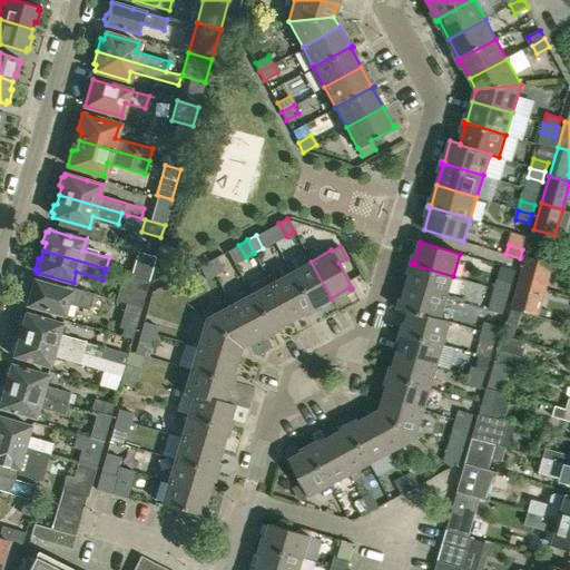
[(131,275),(148,281),(155,259),(137,255),(131,275)]
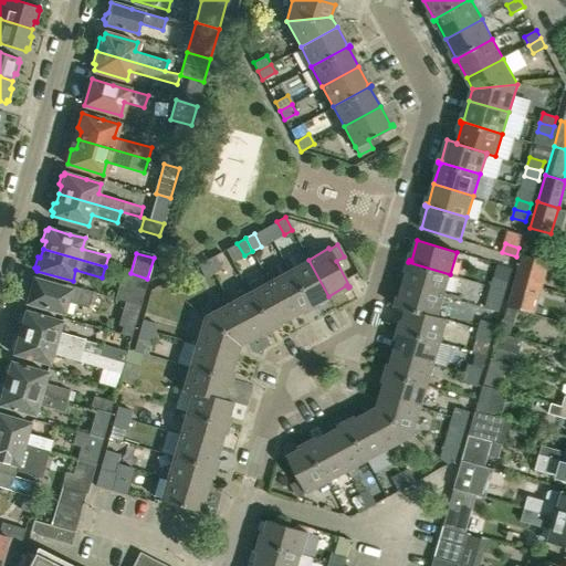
[(516,279),(542,286),(548,262),(523,254),(516,279)]
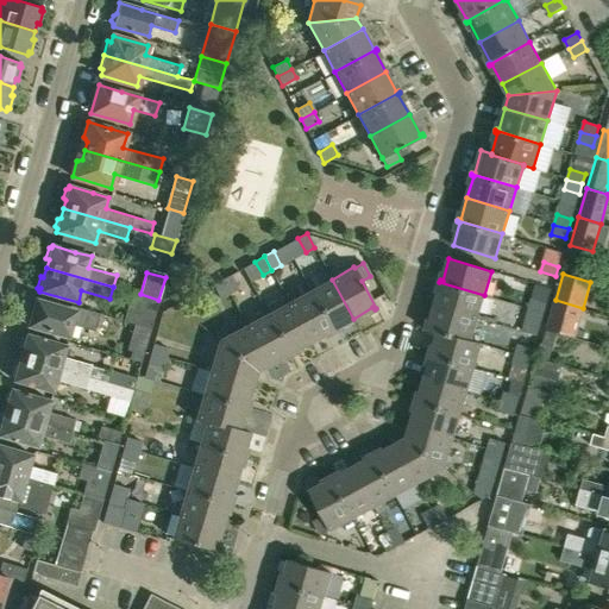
[(221,280),(230,294),(238,289),(231,275),(221,280)]
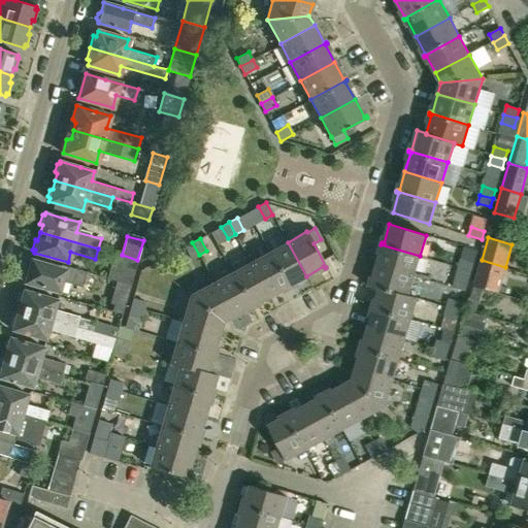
[(191,259),(199,255),(192,242),(185,246),(191,259)]
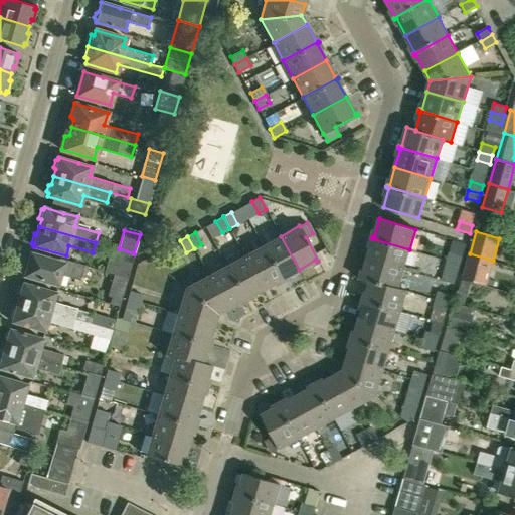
[(282,279),(299,270),(281,236),(263,245),(282,281),(283,281),(282,279)]
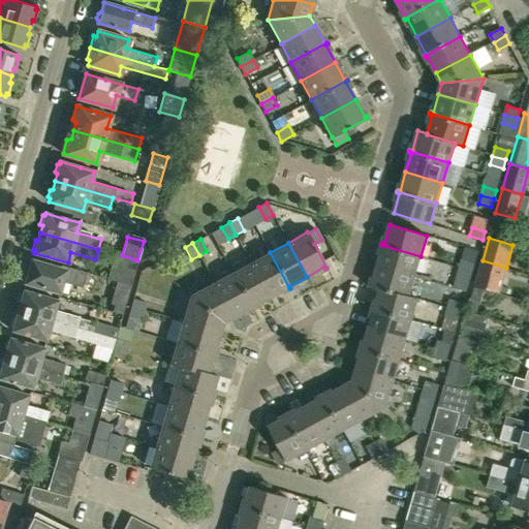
[(414,276),(421,256),(381,245),(381,246),(383,246),(378,266),(414,276)]
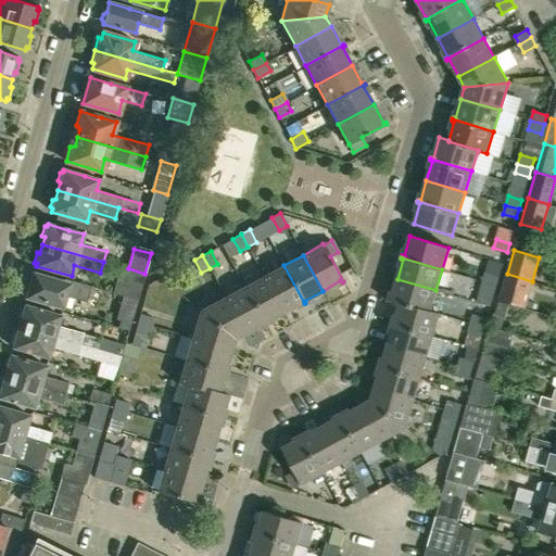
[(303,304),(304,303),(283,265),(264,276),(283,312),(302,302),(303,304)]
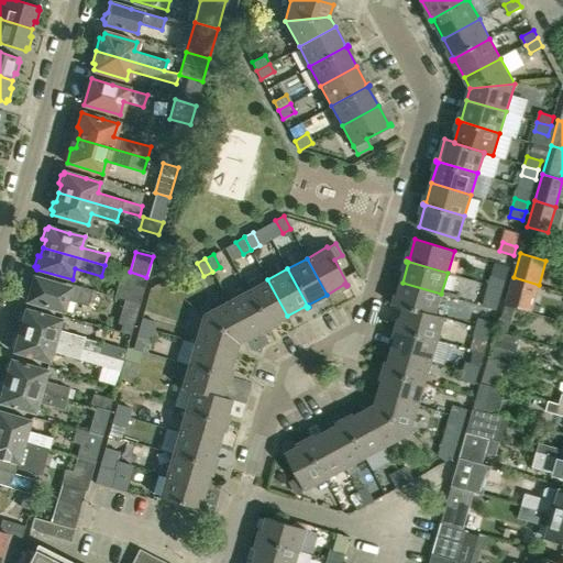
[(146,277),(130,272),(121,269),(113,296),(122,298),(139,304),(146,277)]
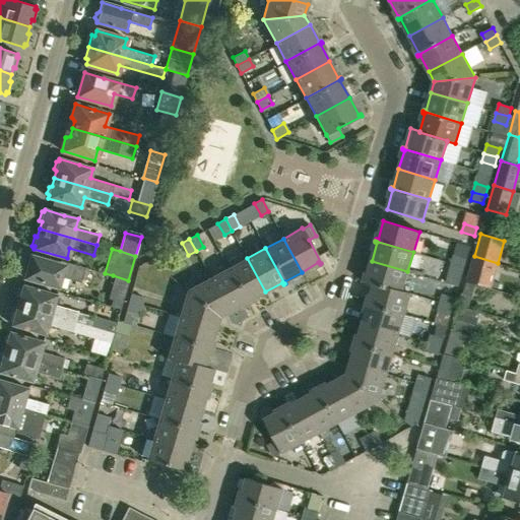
[(451,264),(464,267),(466,259),(454,255),(451,264)]
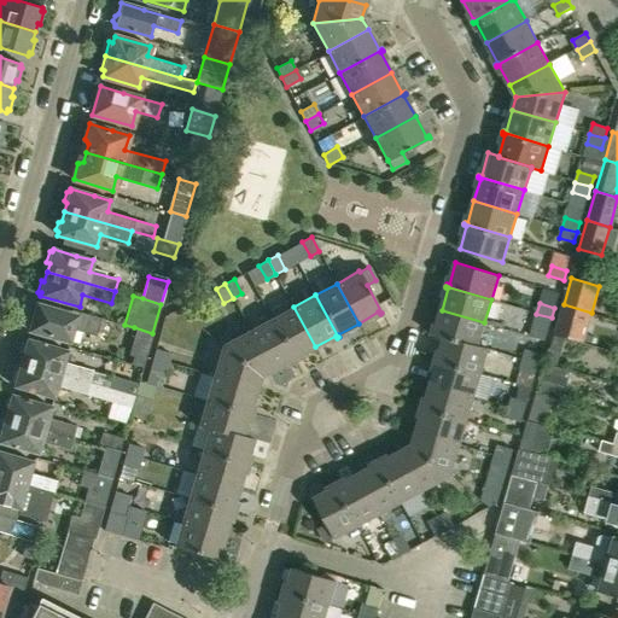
[(87,319),(60,312),(38,304),(34,316),(31,315),(28,327),(30,328),(30,330),(69,342),(71,330),(95,336),(101,318),(88,314),(87,319)]
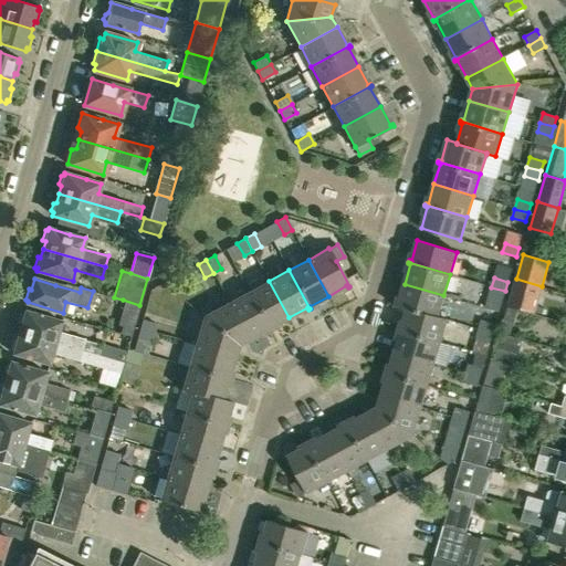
[(534,313),(542,286),(516,279),(509,306),(534,313)]
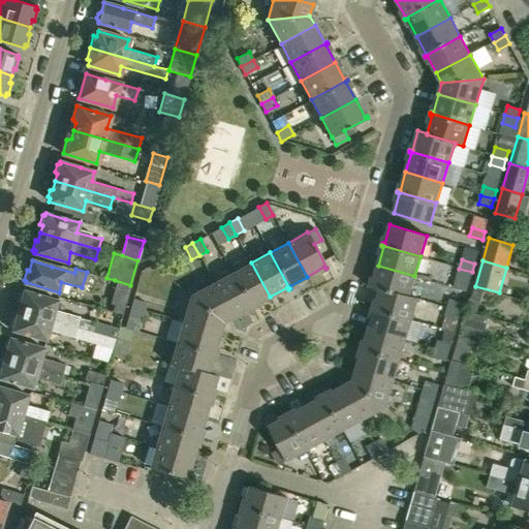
[(252,306),(270,297),(251,262),(232,273),(252,309),(253,308),(252,306)]
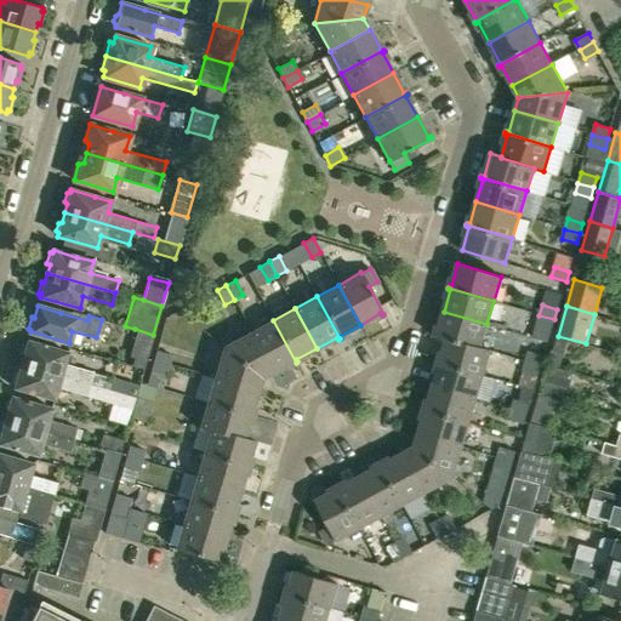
[(480,348),(480,347),(486,324),(444,312),(437,334),(434,334),(433,336),(446,340),(446,339),(480,348)]
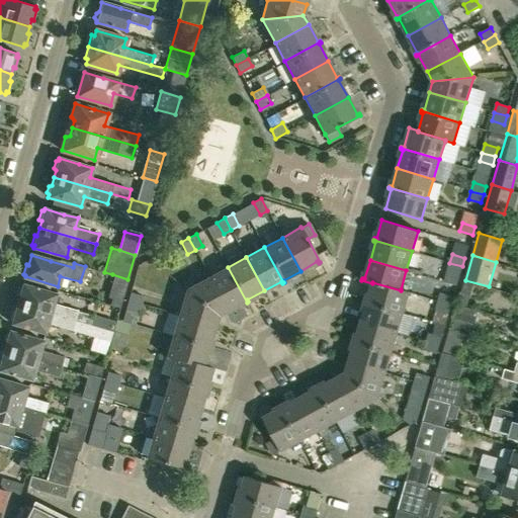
[(460,274),(462,266),(449,263),(447,271),(460,274)]
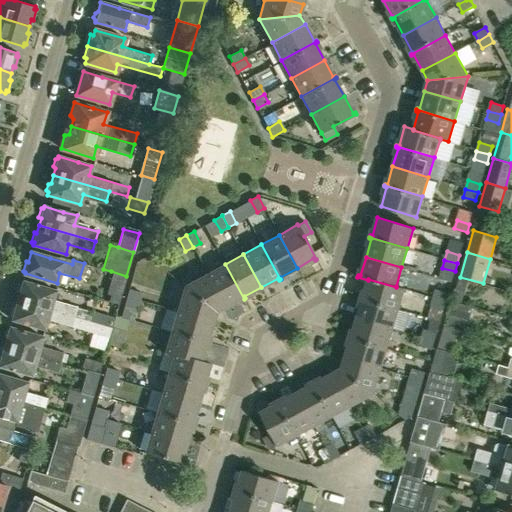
[(243,299),(244,299),(225,264),(207,274),(225,307),(242,297),(243,299)]
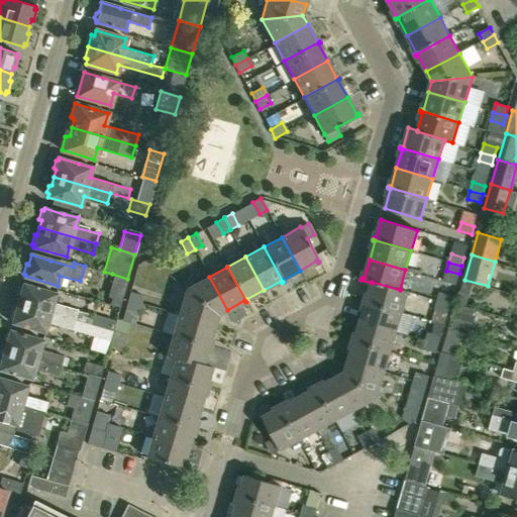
[(446,271),(443,282),(455,286),(456,286),(459,274),(446,271)]
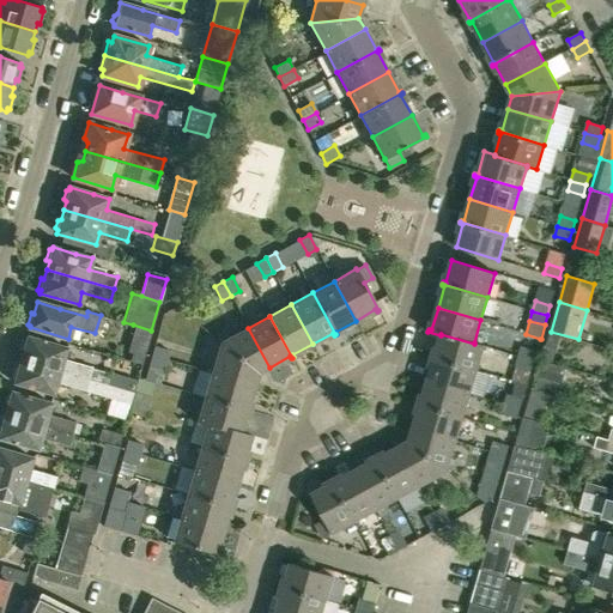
[(141,364),(151,331),(133,325),(125,352),(131,354),(128,360),(141,364)]
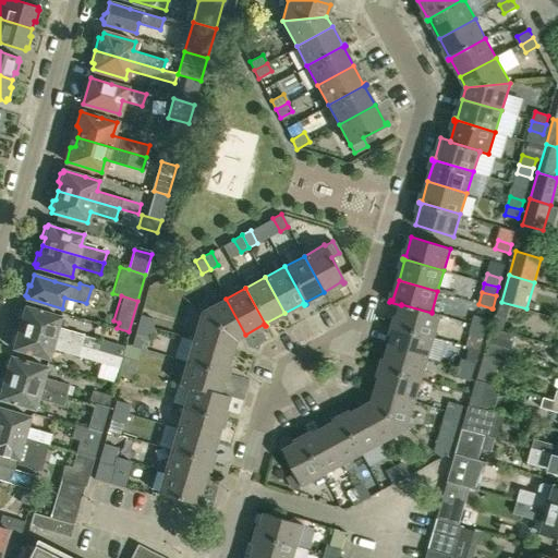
[(235,340),(245,335),(226,299),(201,312),(235,340)]
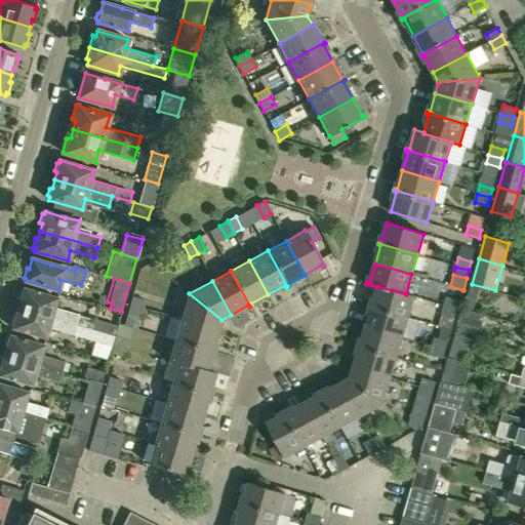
[(481,288),(472,285),(468,296),(475,298),(477,299),(481,288)]
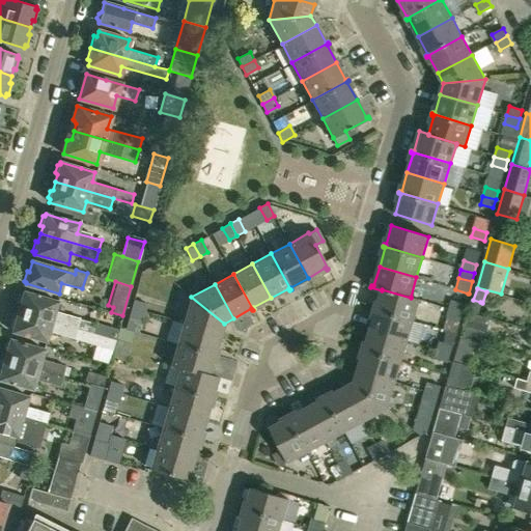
[(420,299),(411,297),(411,298),(382,289),(382,290),(376,308),(374,308),(374,309),(413,320),(420,299)]
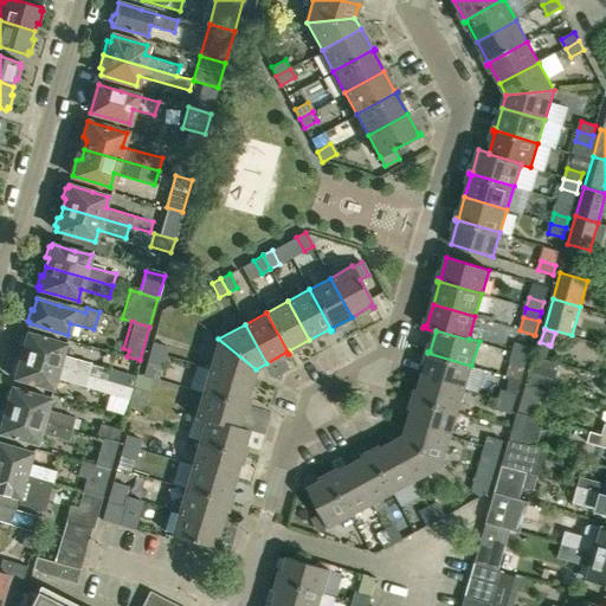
[(65,343),(50,340),(26,333),(26,336),(24,335),(20,346),(23,347),(20,355),(105,380),(109,368),(62,355),(65,343)]
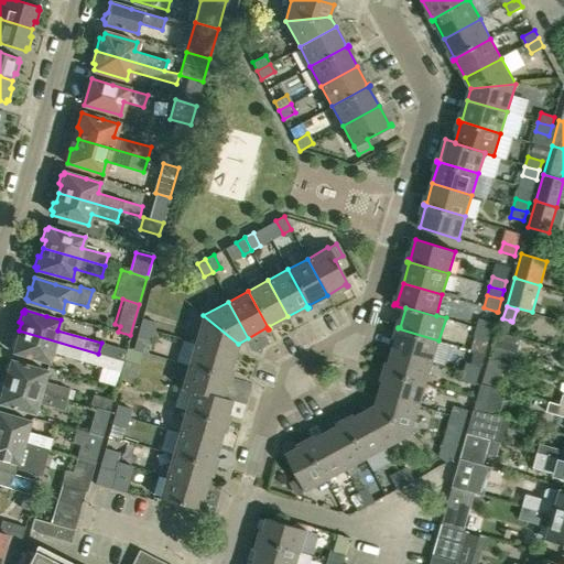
[(235,355),(238,344),(203,315),(195,344),(235,355)]
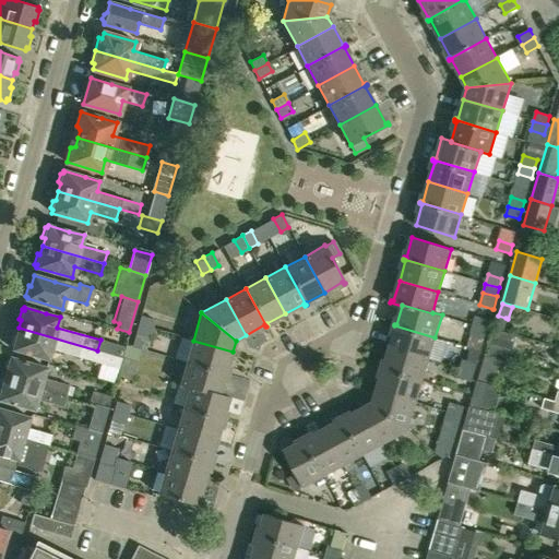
[(473,325),(487,329),(489,320),(476,316),(473,325)]
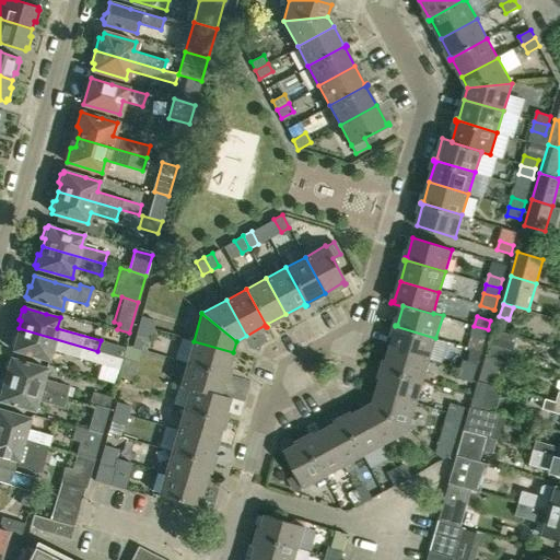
[(139,326),(153,330),(155,322),(141,317),(139,326)]
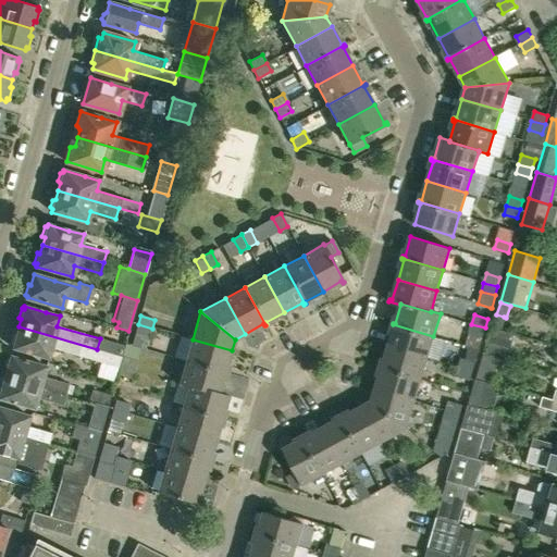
[(149,337),(152,329),(138,324),(136,334),(149,337)]
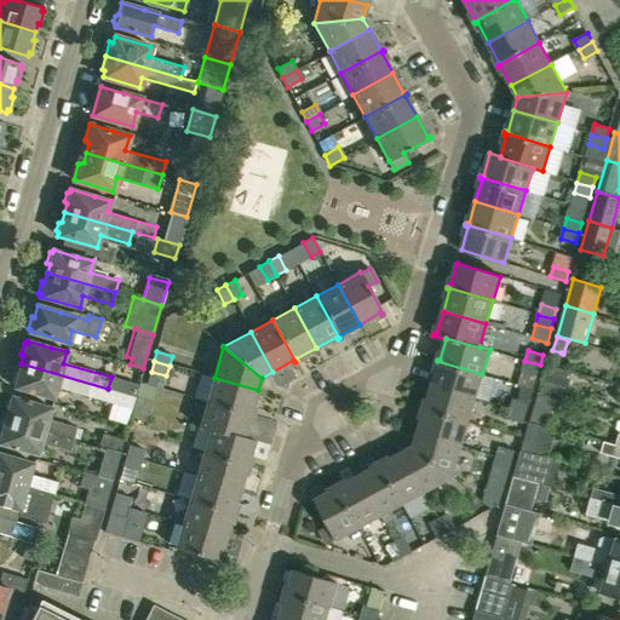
[(476,399),(482,374),(437,361),(436,362),(438,363),(432,385),(476,399)]
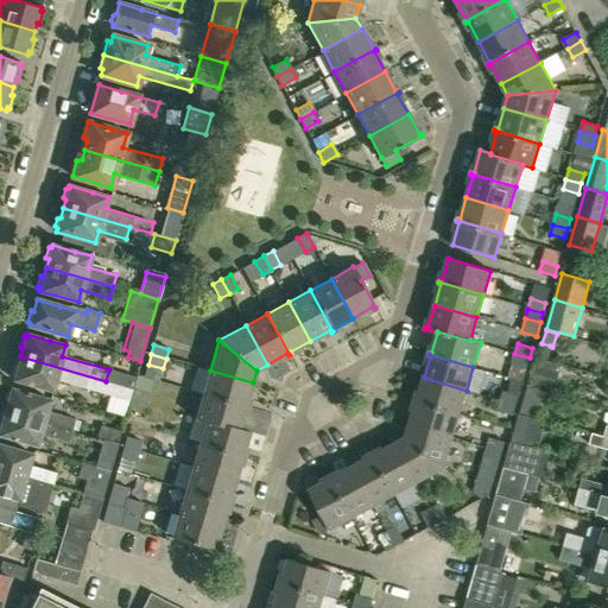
[(526,368),(530,358),(514,354),(512,363),(526,368)]
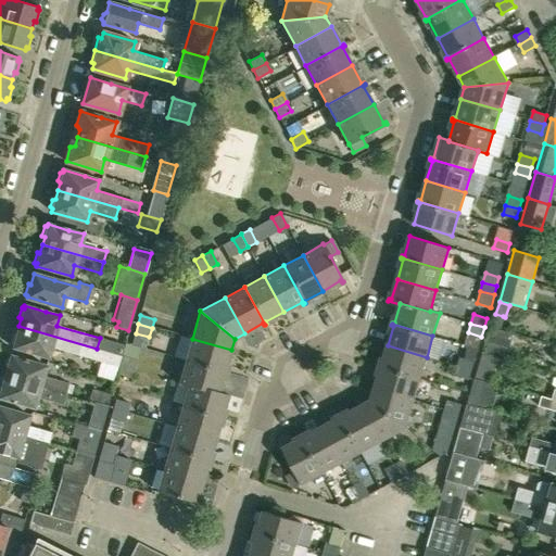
[(108,352),(97,349),(19,326),(16,335),(14,333),(11,344),(13,344),(12,348),(48,357),(51,346),(117,366),(121,355),(108,352)]
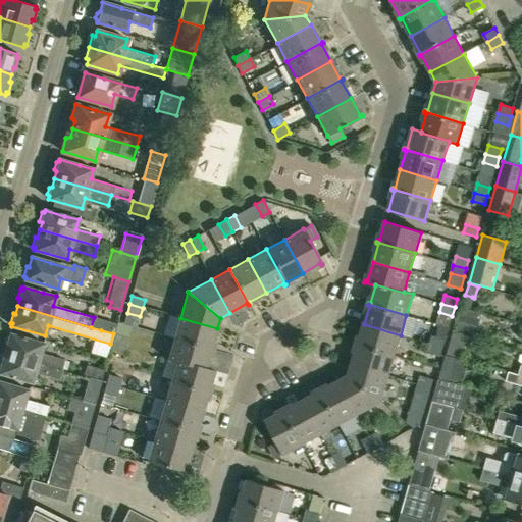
[(474,333),(477,320),(475,319),(477,311),(461,307),(455,328),(474,333)]
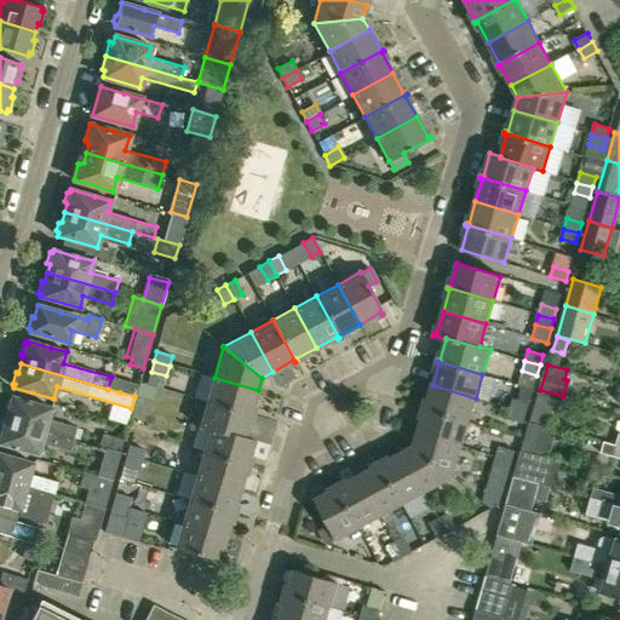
[(112,377),(108,389),(120,392),(135,396),(138,384),(112,377)]
